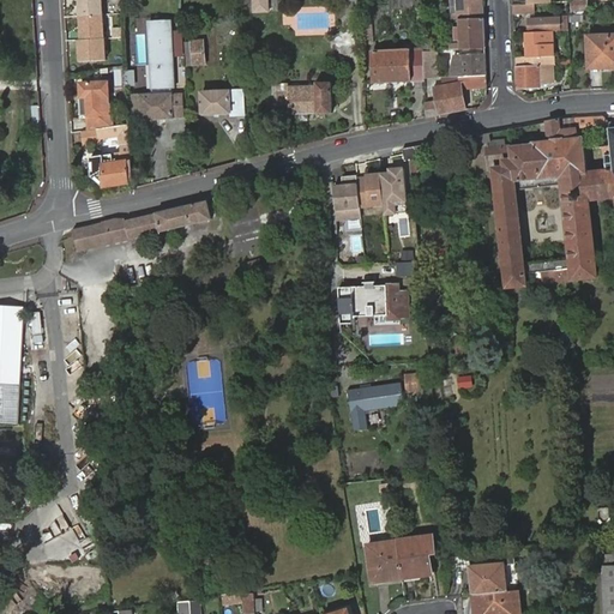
[(78,0),(82,40),(78,41),(79,61),(106,60),(101,0),(78,0)]
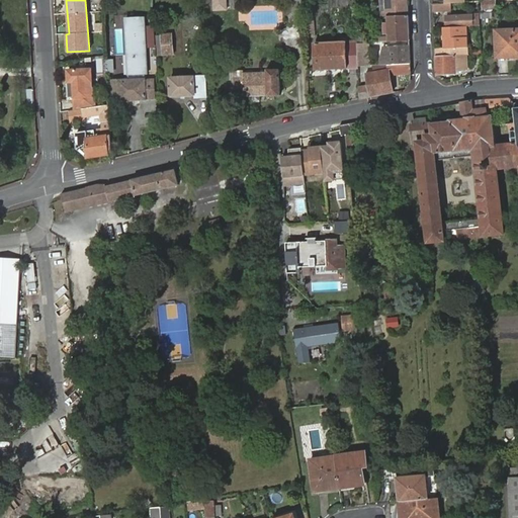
[(212,0),(213,11),(228,10),(227,0),(212,0)]
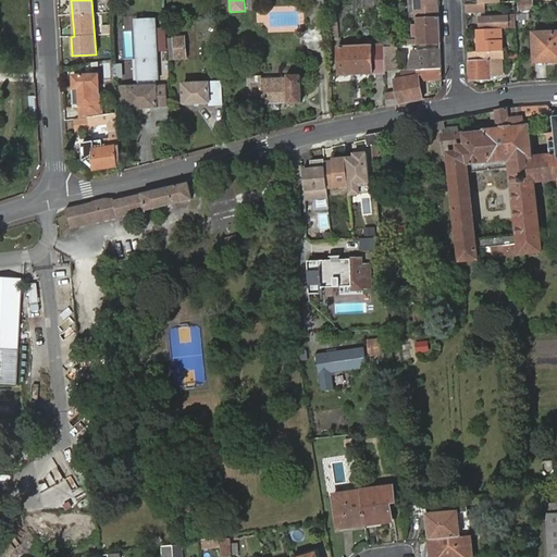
[(440,17),(438,0),(415,0),(416,14),(410,15),(410,19),(417,19),(440,17)]
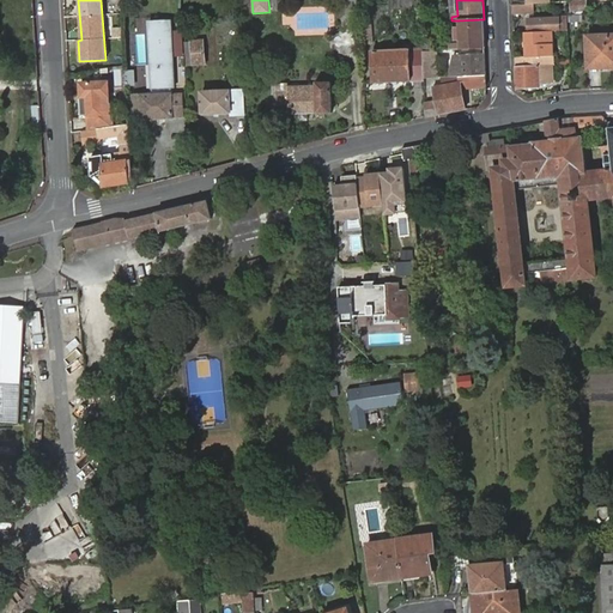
[(586,1),(570,1),(570,12),(586,11),(586,1)]
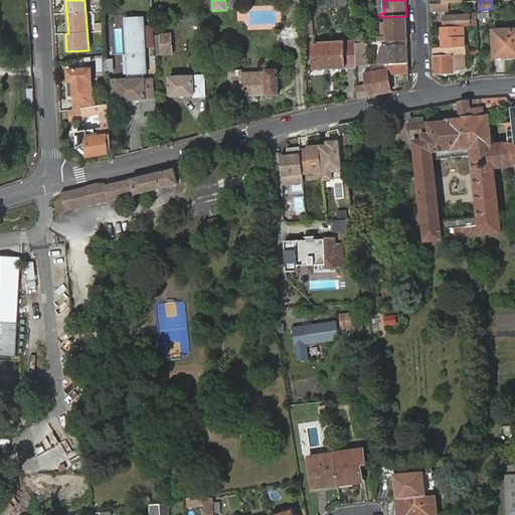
[(406,16),(385,17),(385,24),(382,24),(382,38),(378,38),(378,42),(407,41),(406,16)]
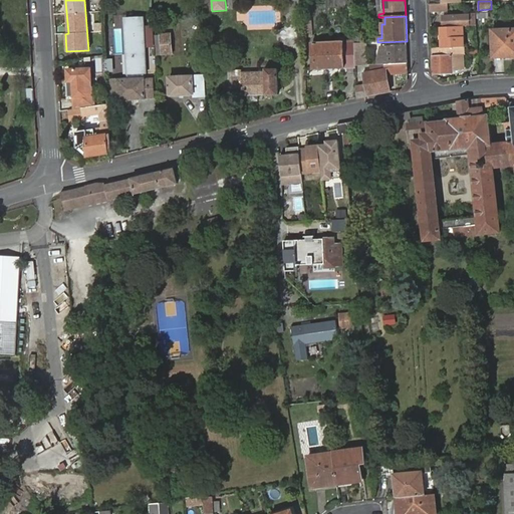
[(463,27),(476,26),(476,20),(476,17),(442,19),(443,28),(463,27)]
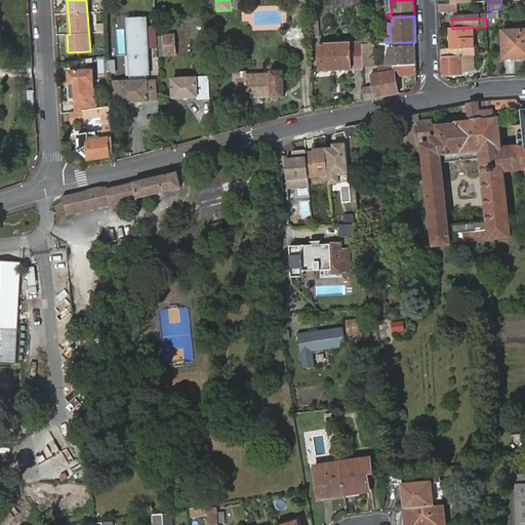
[(157,101),(156,79),(147,80),(147,75),(148,75),(145,21),(127,22),(130,76),(131,76),(131,80),(113,81),(115,102),(120,102),(120,103),(157,101)]
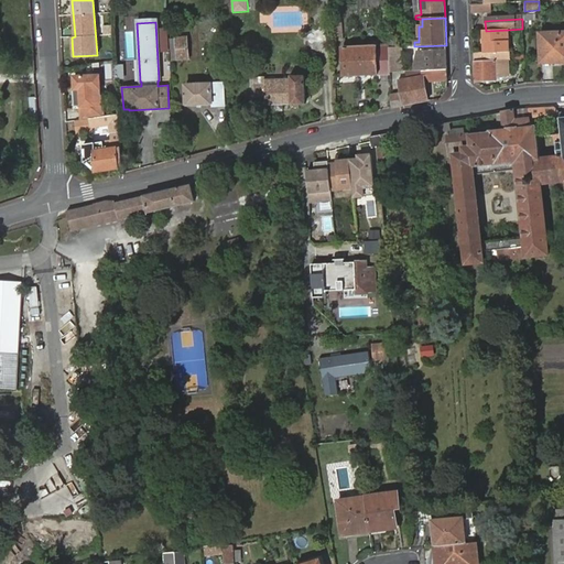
[(333,23),(334,42),(343,43),(342,22),(333,23)]
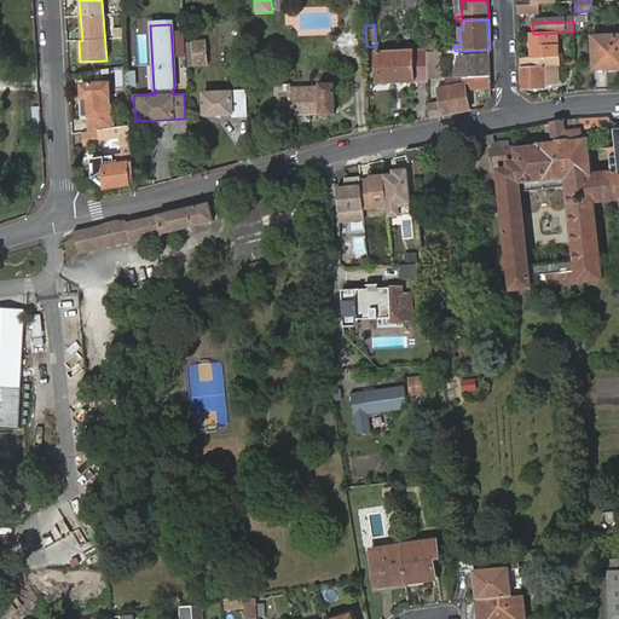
[(556,68),(560,68),(557,33),(533,34),(534,58),(520,58),(520,70),(556,68)]
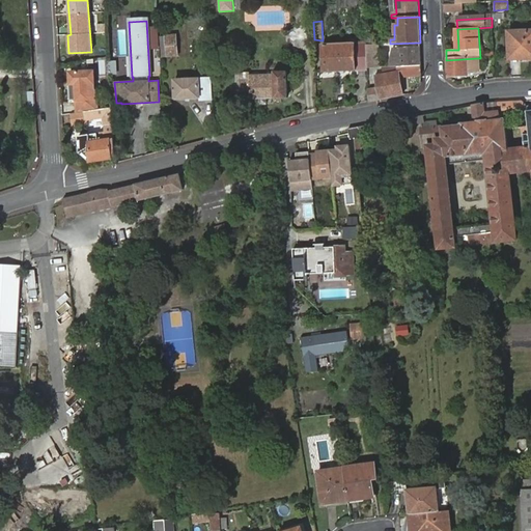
[(521,56),(530,55),(530,31),(508,32),(508,60),(521,59),(521,56)]
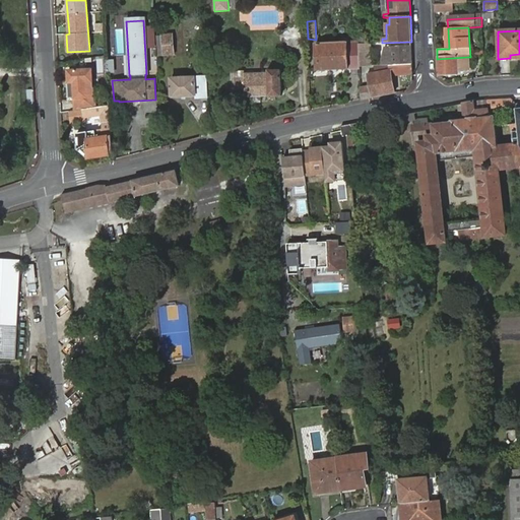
[(148,47),(157,47),(156,36),(156,31),(148,33),(148,47)]
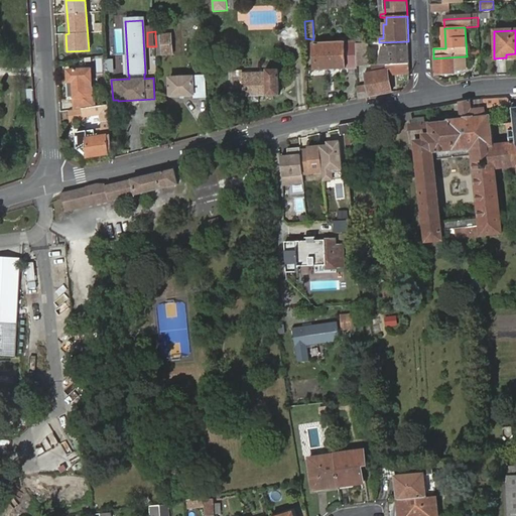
[(162,35),(163,52),(163,55),(173,55),(172,34),(162,35)]
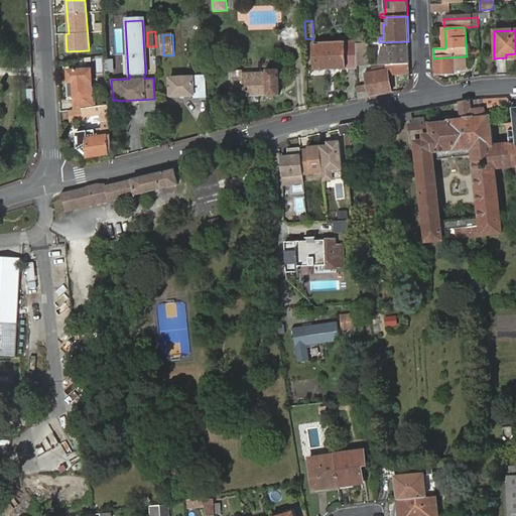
[(317,70),(357,68),(357,67),(357,43),(356,38),(344,38),(345,43),(312,44),(313,57),(317,57),(317,70)]
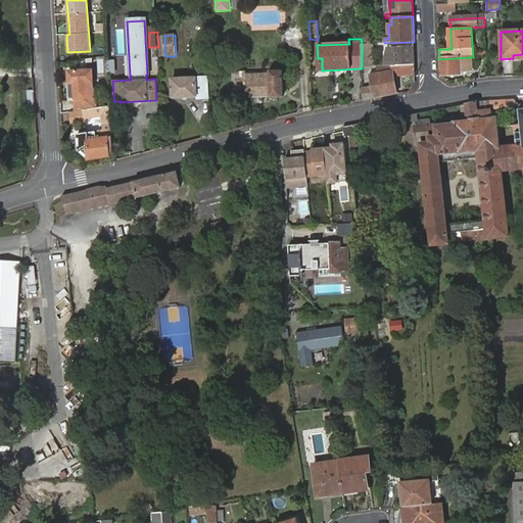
[(375,44),(362,44),(362,67),(377,66),(375,44)]
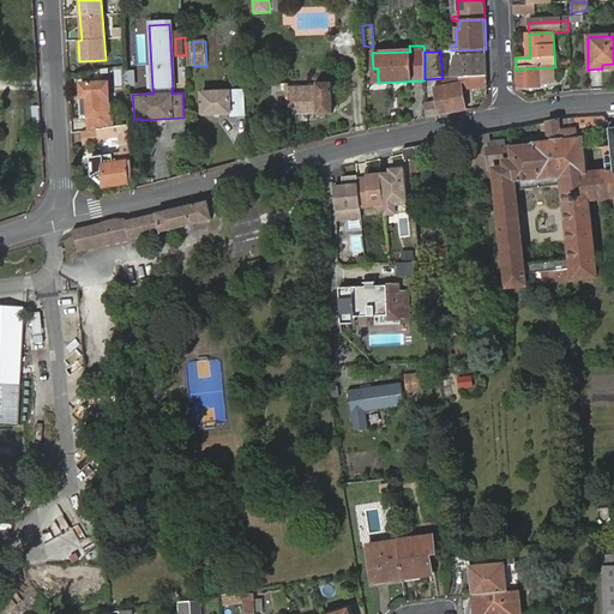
[(461,77),(488,76),(487,54),(456,55),(457,78),(461,77)]
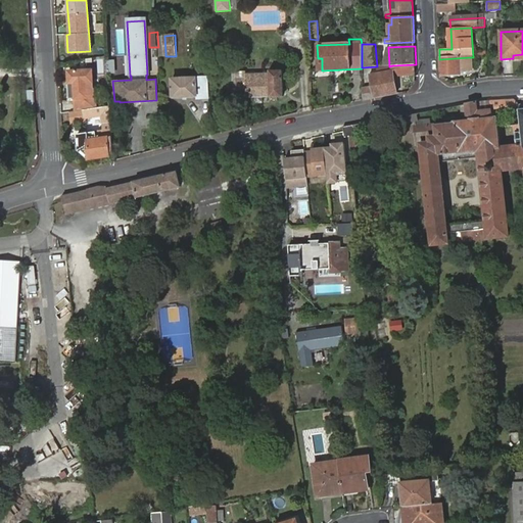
[(439,59),(440,78),(459,78),(459,74),(471,72),(470,57),(439,59)]
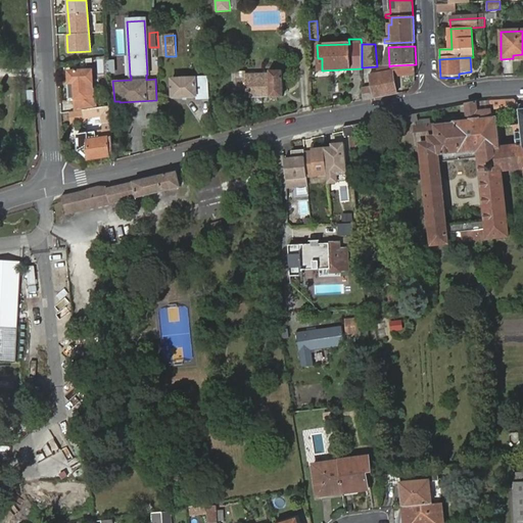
[(363,100),(396,93),(393,76),(416,75),(416,64),(392,65),(392,67),(388,67),(388,73),(369,77),(372,87),(363,89),(363,100)]
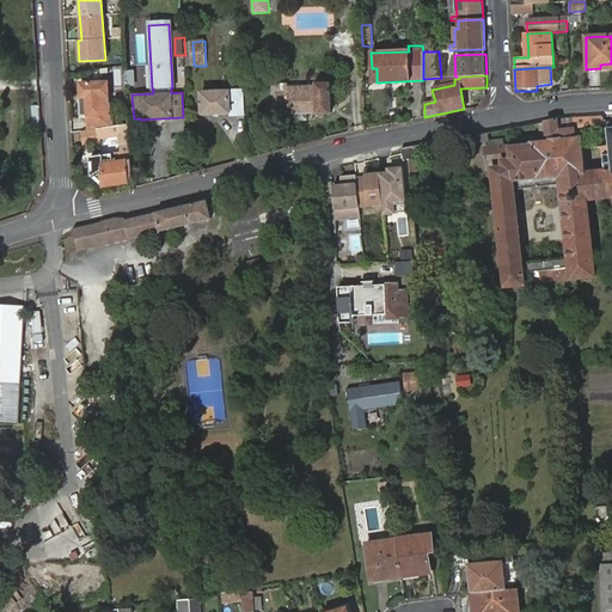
[(87,98),(87,132),(111,127),(109,105),(106,83),(80,84),(81,98),(87,98)]
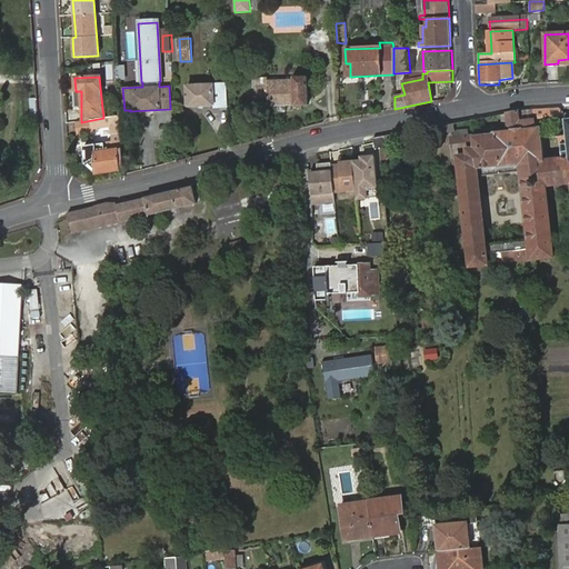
[(308,106),(307,77),(292,78),(292,83),(267,85),(267,79),(258,79),(258,105),(267,103),(267,106),(276,106),(286,105),(293,105),(293,107),(308,106)]
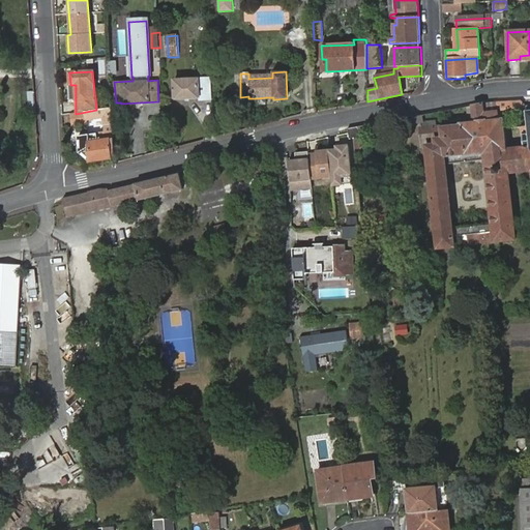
[(176,99),(200,98),(200,100),(212,100),(210,79),(175,80),(176,99)]
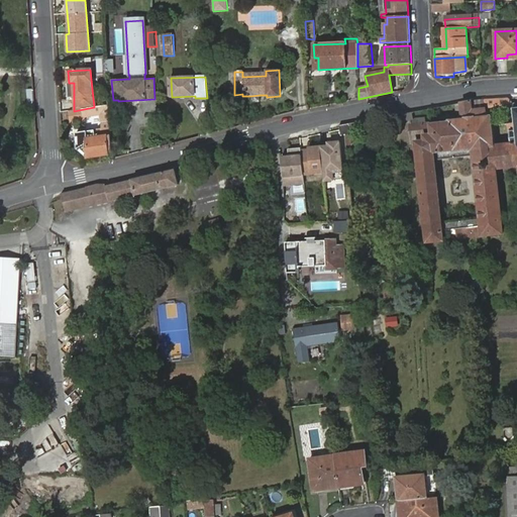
[(28,113),(35,113),(33,89),(27,89),(28,113)]
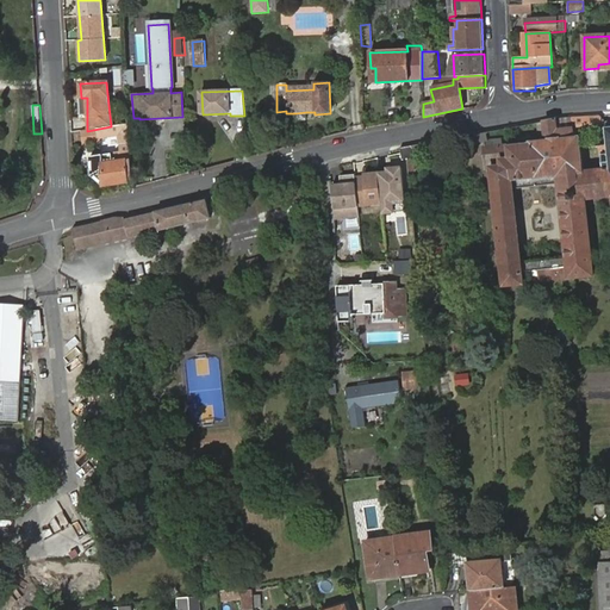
[(609,119),(608,119),(604,112),(576,112),(564,114),(543,119),(545,138),(502,144),(487,145),(484,145),(486,166),(490,166),(502,284),(522,281),(521,269),(515,271),(504,168),(566,162),(576,263),(567,265),(568,277),(593,274),(586,197),(592,197),(592,201),(604,200),(604,195),(609,194),(609,119)]
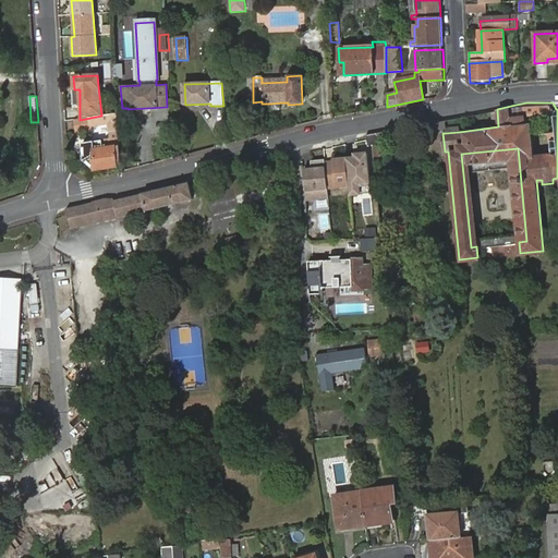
[(231,114),(231,135),(244,134),(244,113),(231,114)]
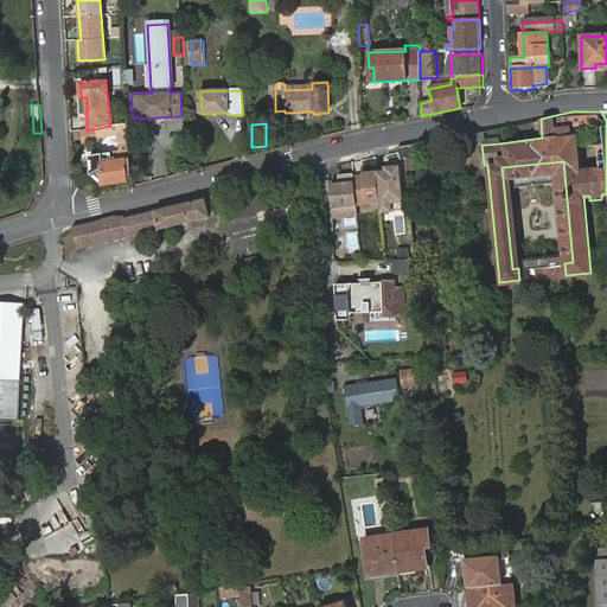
[(102,185),(127,184),(126,172),(132,172),(127,126),(107,128),(97,129),(98,139),(119,138),(120,155),(125,155),(126,163),(112,164),(110,157),(89,159),(90,176),(102,185)]
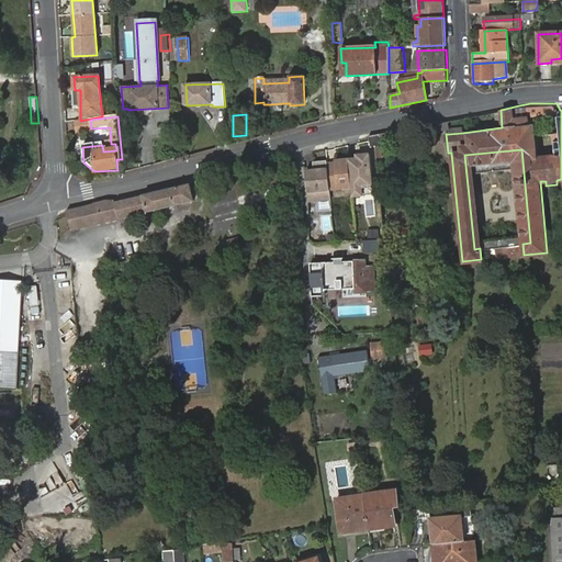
[(91,128),(90,120),(80,121),(77,121),(78,130),(91,128)]
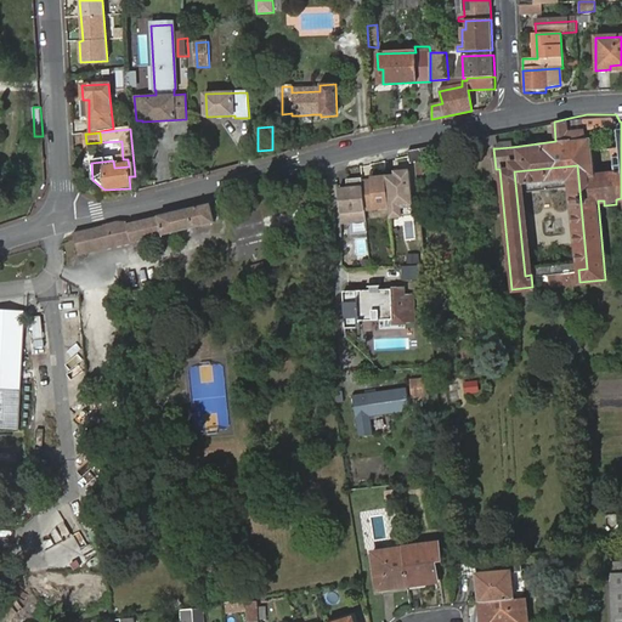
[(496,133),(482,135),(484,143),(496,141),(496,133)]
